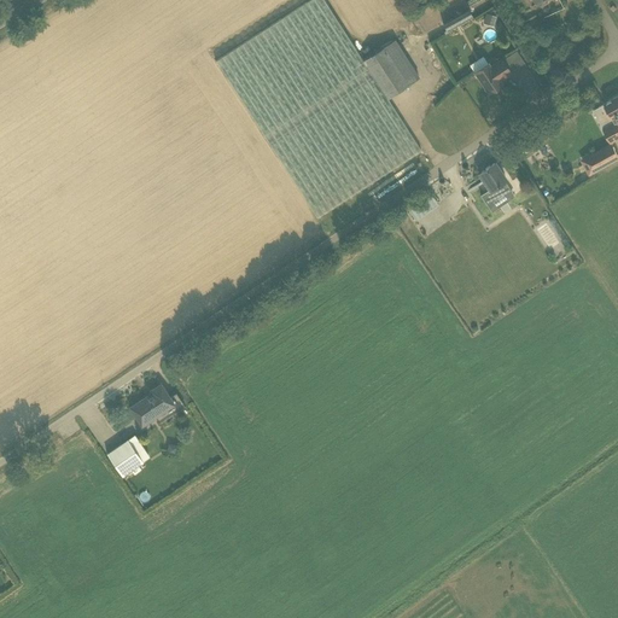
[(309,0),(215,60),(318,217),(421,150),(388,98),(362,60),(324,0),(309,0)]
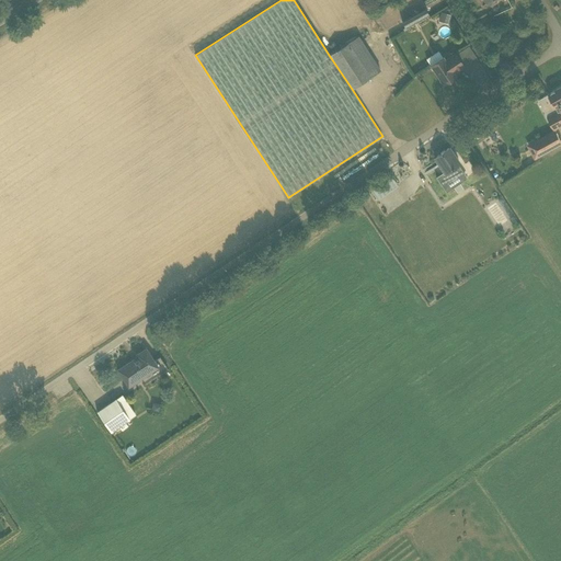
[(425,9),(402,22),(405,29),(428,15),(425,9)]
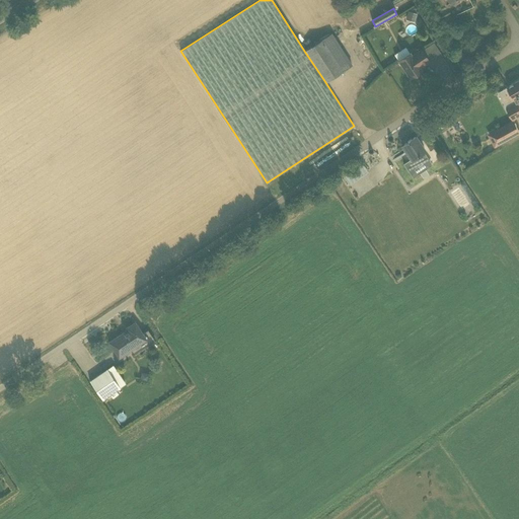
[(417,13),(408,11),(405,19),(415,22),(417,13)]
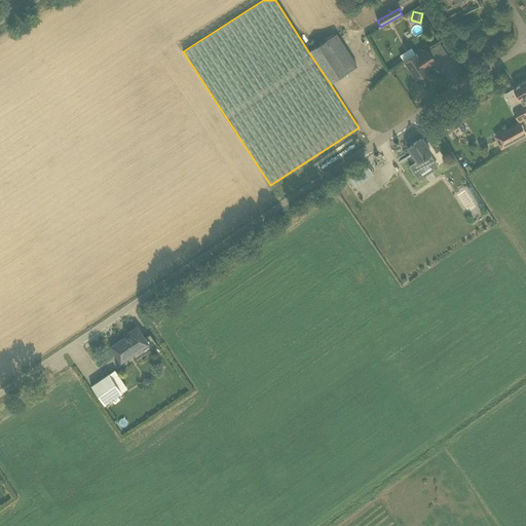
[(335,34),(308,51),(330,83),(357,66),(335,34)]
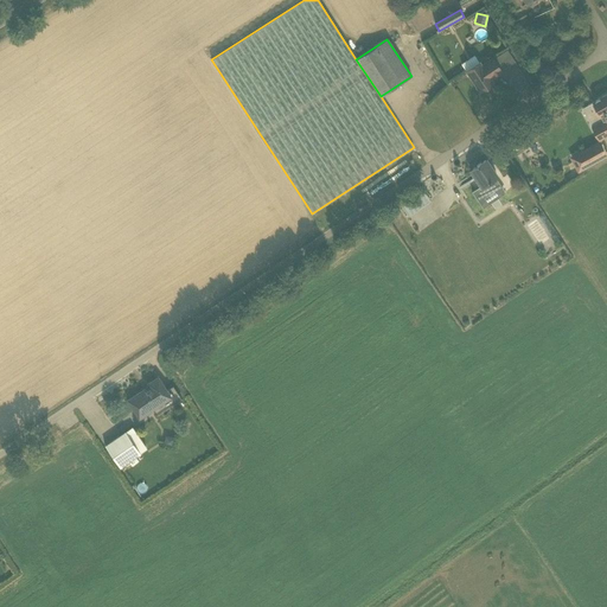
[(479,62),(466,70),(480,91),(493,82),(490,78),(502,71),(493,58),(481,65),(479,62)]
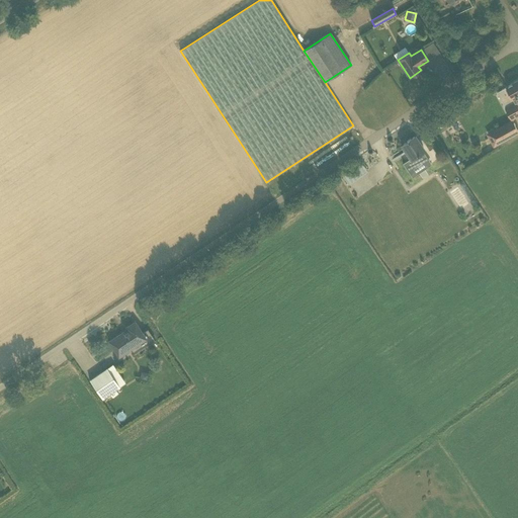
[(512,118),(517,114),(517,80),(502,90),(511,105),(506,108),(512,118)]
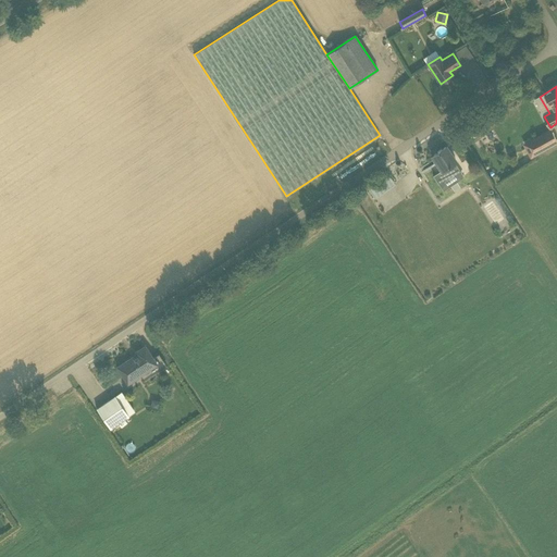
[(473,143),(479,151),(496,140),(490,131),(473,143)]
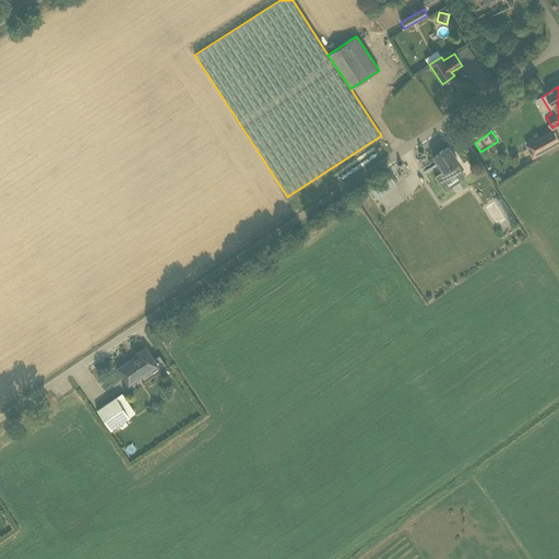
[(544,152),(558,143),(558,140),(555,133),(538,142),(544,152)]
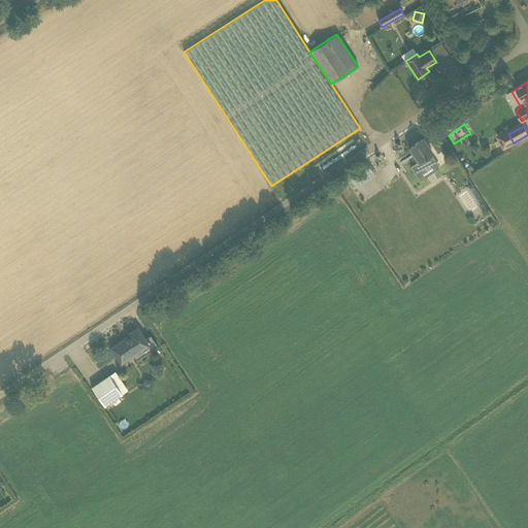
[(432,154),(422,139),(408,147),(418,161),(411,165),(410,166),(416,174),(417,173),(417,172),(432,162),(428,157),(432,154)]
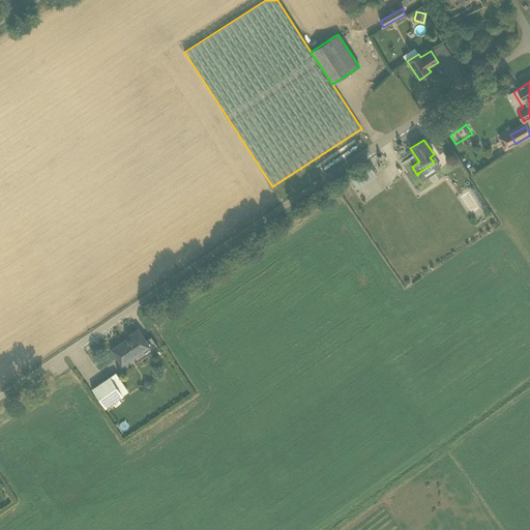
[(371,169),(350,178),(353,185),(374,176),(371,169)]
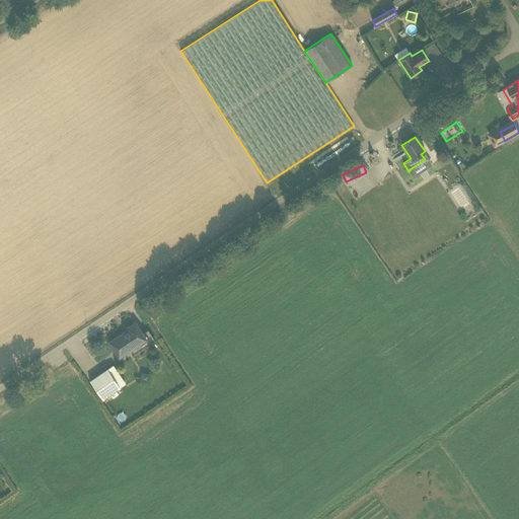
[(108,342),(119,357),(131,350),(134,355),(156,342),(148,329),(142,334),(135,322),(126,328),(127,329),(108,342)]
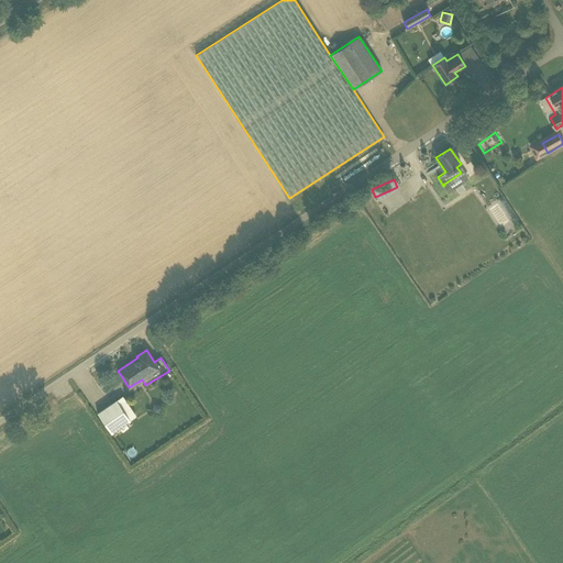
[(135,417),(122,397),(97,414),(111,433),(135,417)]
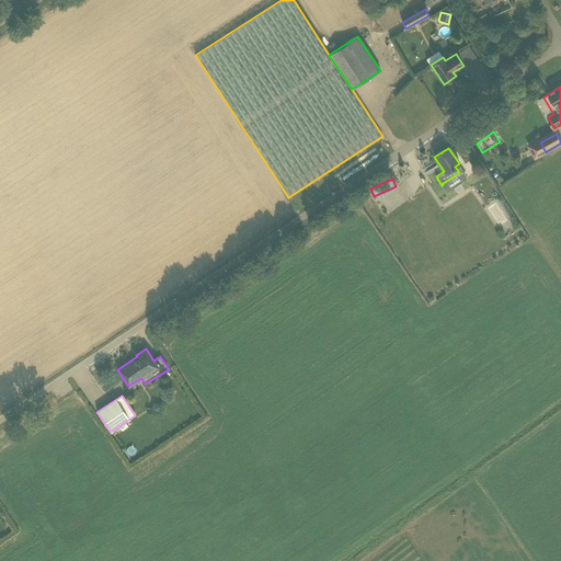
All buildings are outlined.
